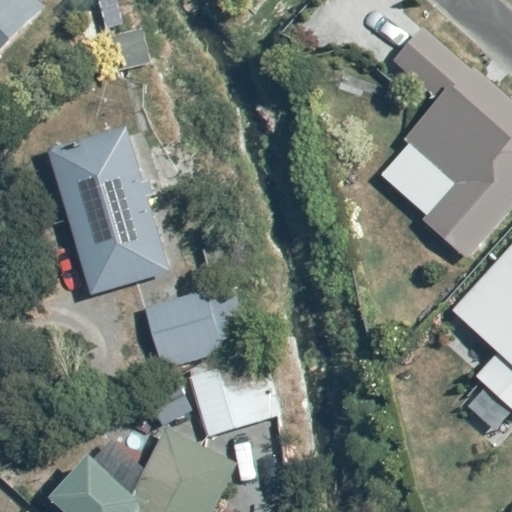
[(0,0),(0,55),(50,3),(46,0),(0,0)]
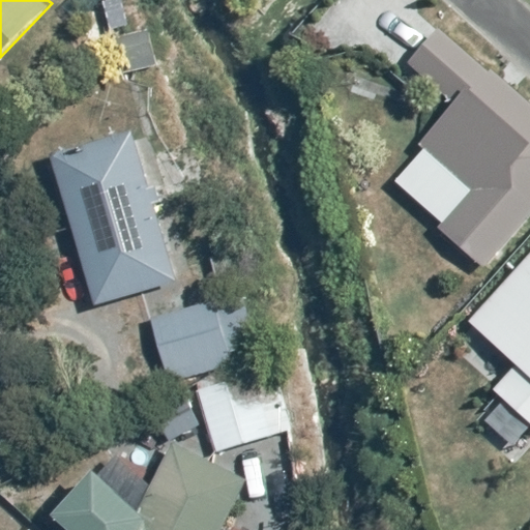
[(443,224),(490,264),(529,216),(529,114),(439,35),(412,66),(457,105),(419,147),(471,192),(443,224)]
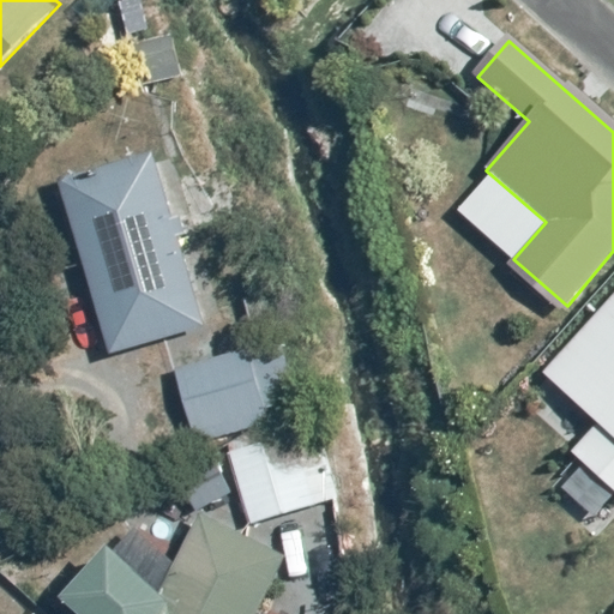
[(152,162),(60,188),(108,353),(199,326),(152,162)]
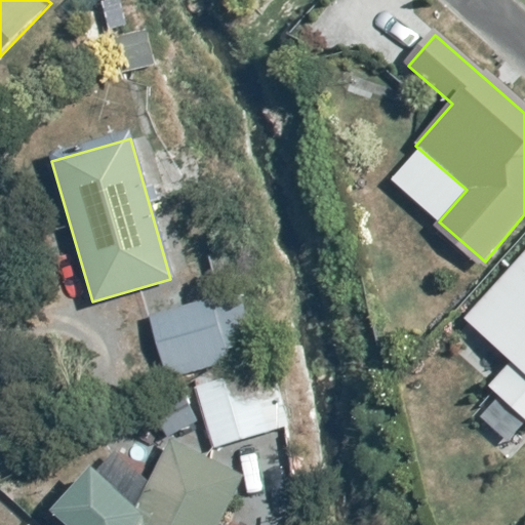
[(524,254),(466,320),(511,361),(488,386),(524,418),(524,254)]
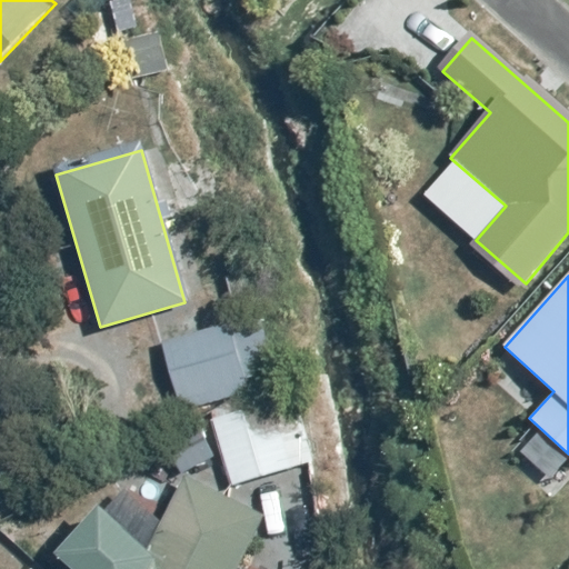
[(241,380),(231,329),(168,340),(180,407),(212,401),(228,485),(255,480),(265,533),(317,523),(307,470),(323,468),(306,369),(269,376),(241,380)]
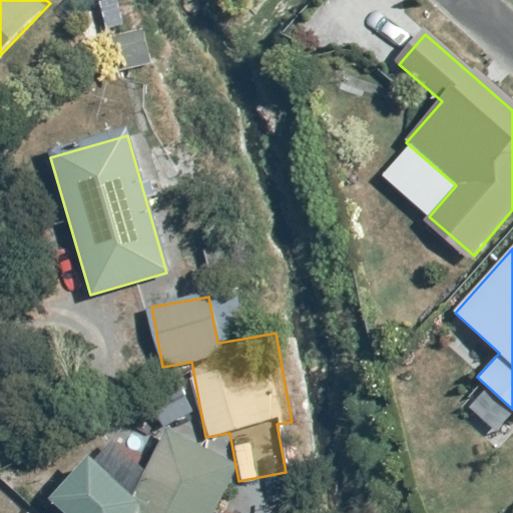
[(91,460),(51,505),(60,512),(211,512),(232,467),(163,436),(135,498),(91,460)]
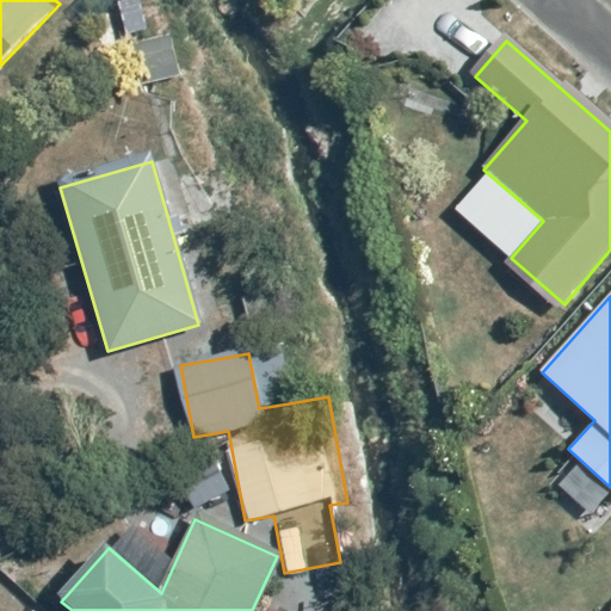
All buildings are outlined.
